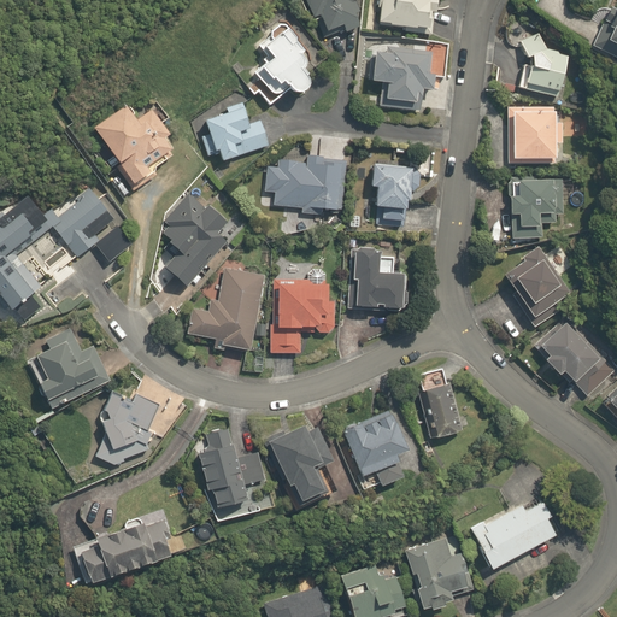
[(315,17),(323,37),(344,29),(345,33),(359,27),(353,13),(358,12),(353,1),(356,0),(305,0),(312,18),(315,17)]
